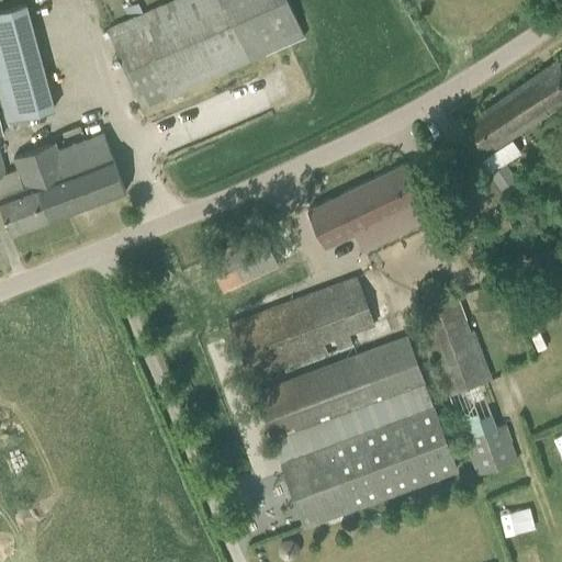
[(288,0),(168,0),(107,27),(142,107),(304,35),(288,0)]
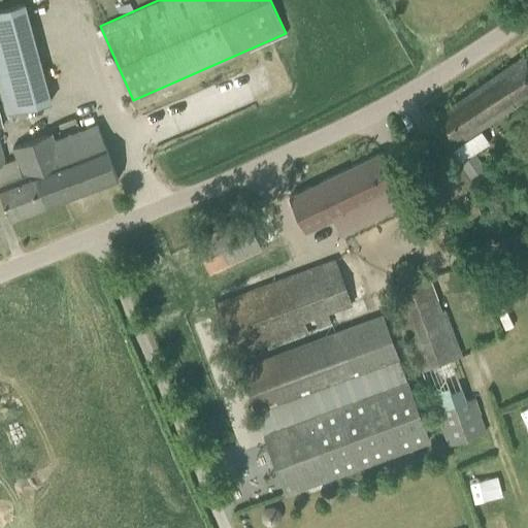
[(454,150),(479,188),(492,178),(473,153),(488,142),(480,131),(527,97),(527,61),(523,55),(432,118),(454,150)]
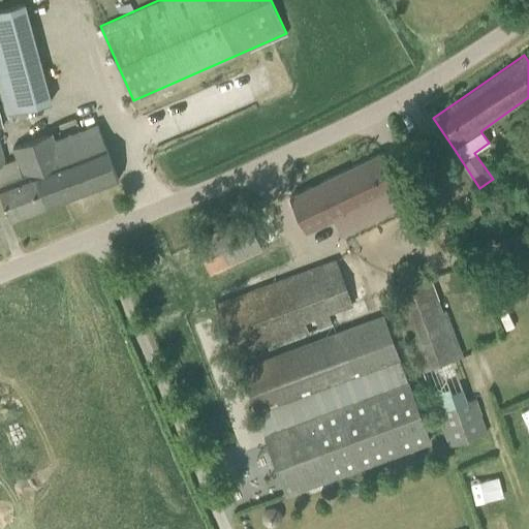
[(52,100),(41,60),(0,71),(0,91),(6,113),(52,100)]
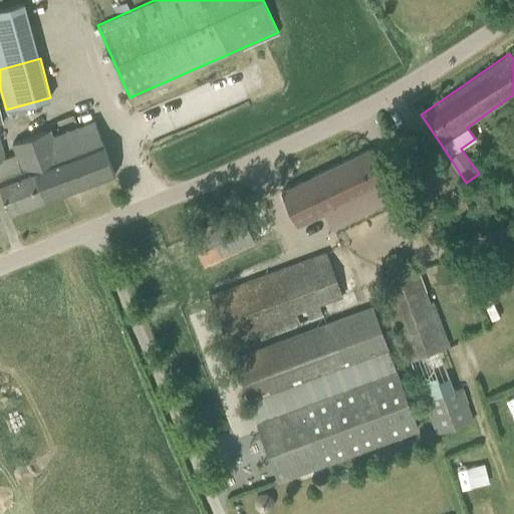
[(0,113),(0,169),(3,178),(0,178),(0,185),(10,213),(114,174),(95,121),(76,129),(53,137),(49,129),(11,143),(14,153),(4,157),(0,139),(0,122),(2,121),(0,113)]
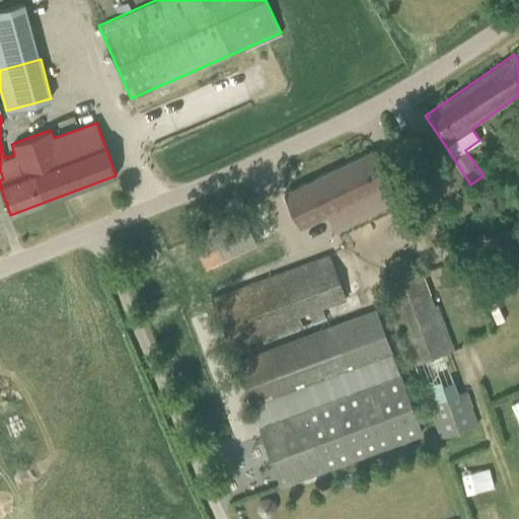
[(368,198),(392,186),(375,149),(284,193),(300,227),(326,215),(330,220),(332,223),(337,225),(342,224),(349,222),(373,210),(368,198)]
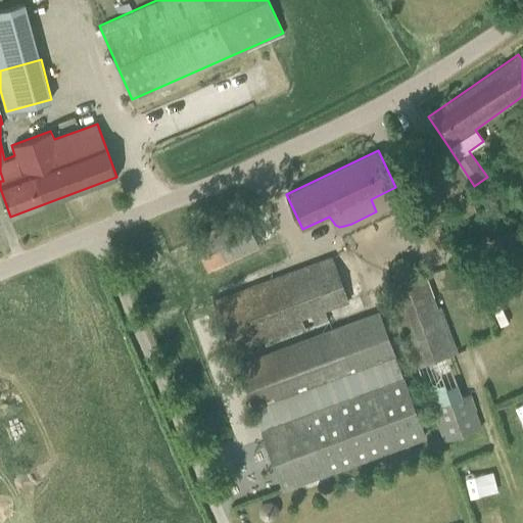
[(468,192),(472,189),(449,156),(416,179),(438,211),(452,203),(463,221),(479,210),(468,192)]
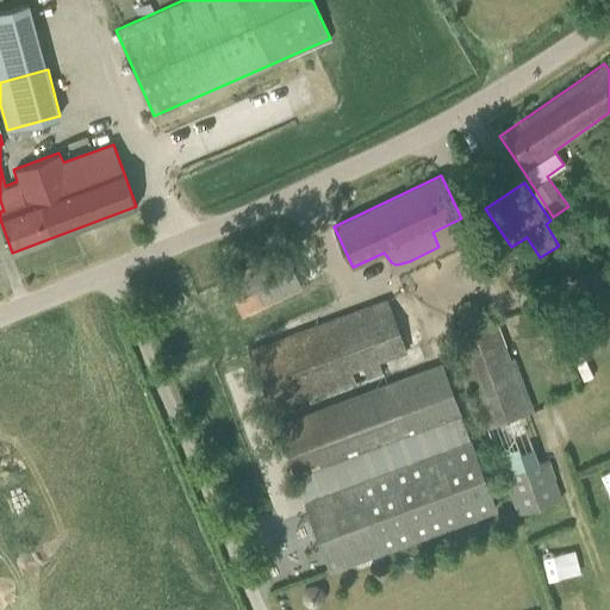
[(285,249),(225,277),(226,279),(241,312),(302,284),(285,249)]
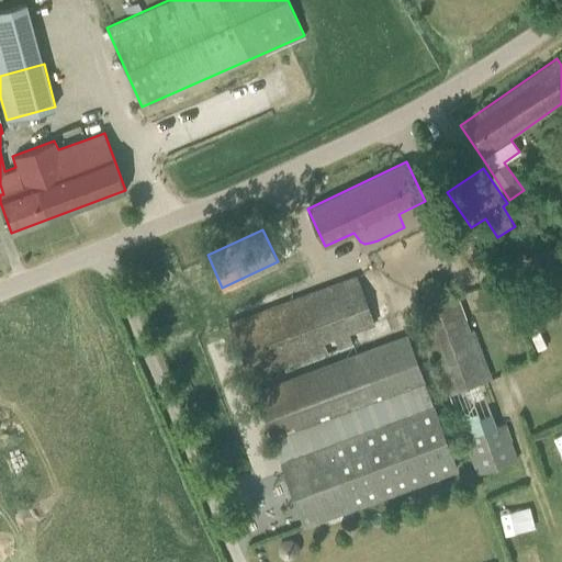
[(227,321),(249,380),(300,360),(301,363),(351,344),(348,334),(393,317),(378,276),(359,282),(356,273),(227,321)]
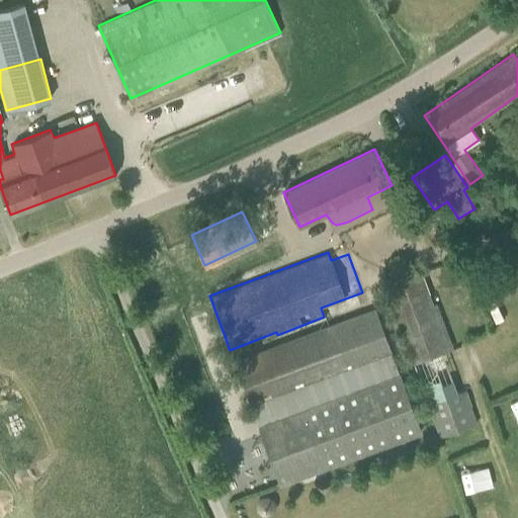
[(386,272),(390,280),(384,282),(435,417),(470,404),(464,387),(457,390),(442,349),(448,347),(421,271),(412,273),(408,262),(400,259),(390,262),(386,272)]
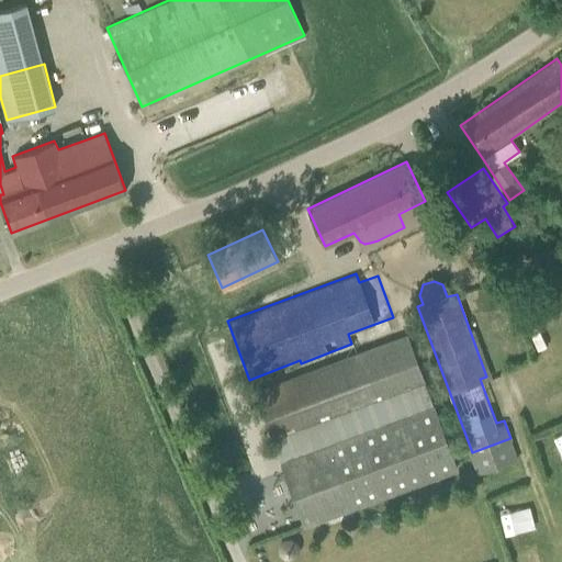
[(515,308),(496,313),(507,362),(526,358),(515,308)]
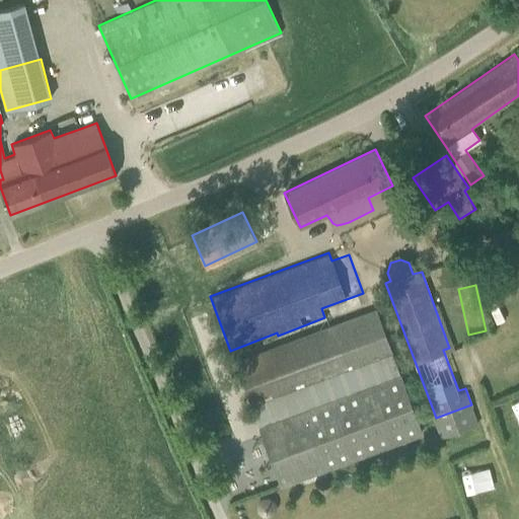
[(518,306),(496,316),(503,335),(518,328),(518,306)]
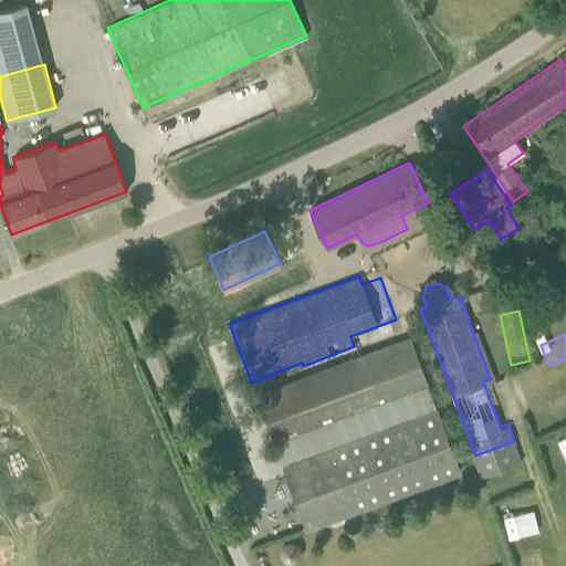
[(255,392),(274,446),(429,388),(409,336),(255,392)]
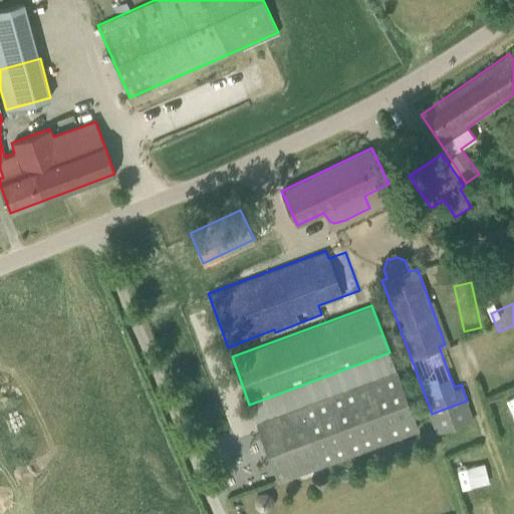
[(513,358),(502,363),(508,380),(513,378),(513,358)]
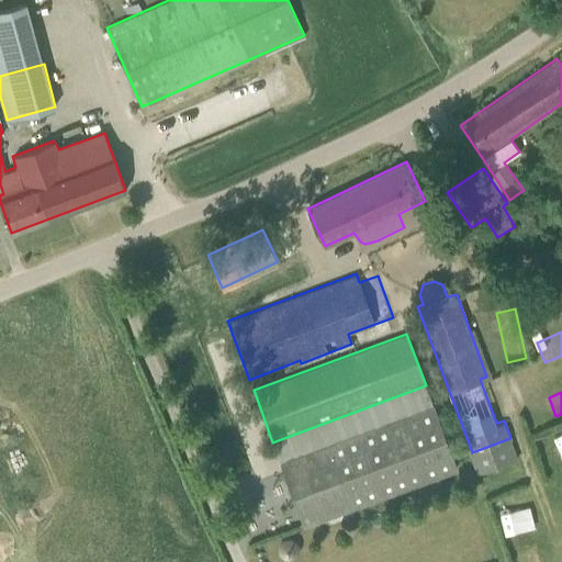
[(283,461),(307,524),(456,465),(433,404),(283,461)]
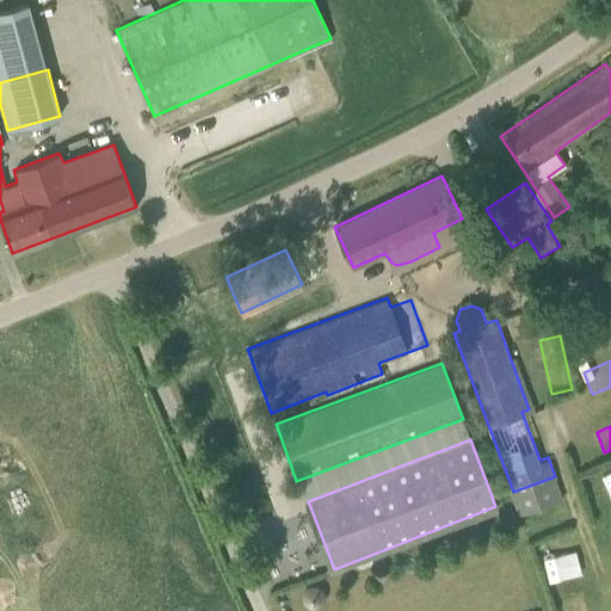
[(606,498),(610,495),(610,467),(597,473),(606,498)]
